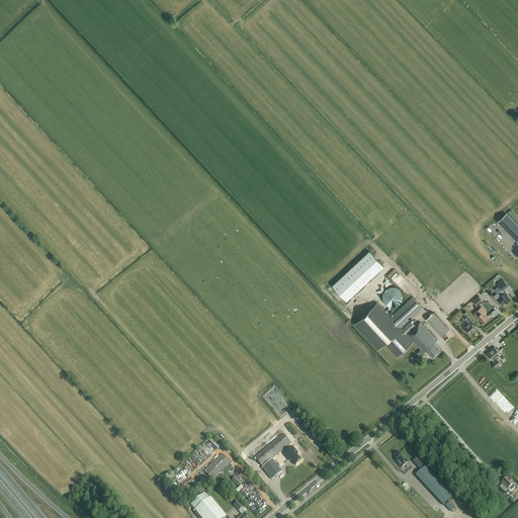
[(517,226),(506,213),(498,222),(517,242),(517,240),(517,226)]
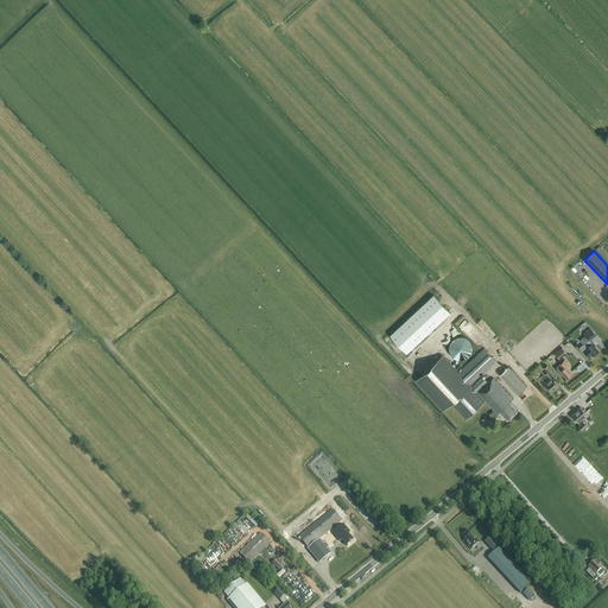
[(407,353),(451,312),(434,295),(390,335),(407,353)]
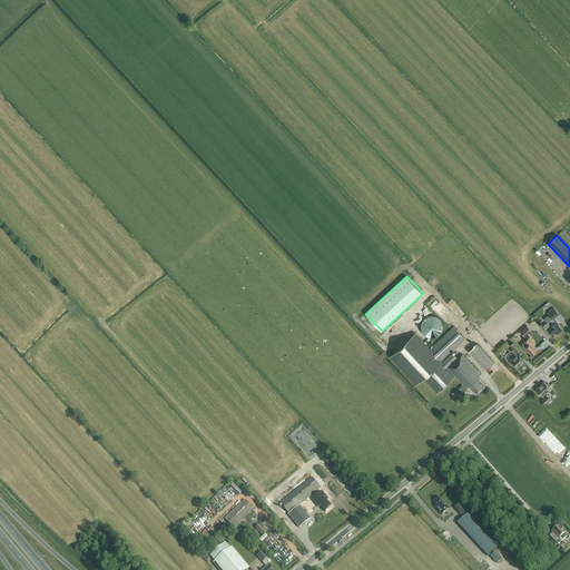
[(553,320),(559,314),(554,310),(548,315),(549,315),(543,320),(547,323),(550,321),(551,320),(553,320)]
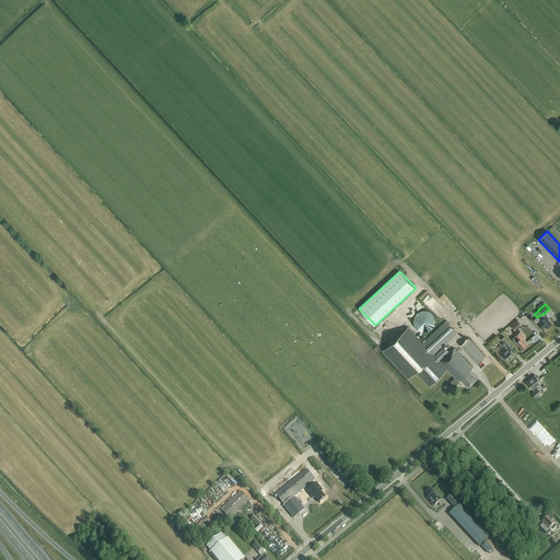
[(424,331),(429,330),(433,328),(434,324),(435,319),(432,314),(429,312),(424,311),(420,312),(416,314),(413,319),(413,324),(416,328),(419,330),(424,331)]
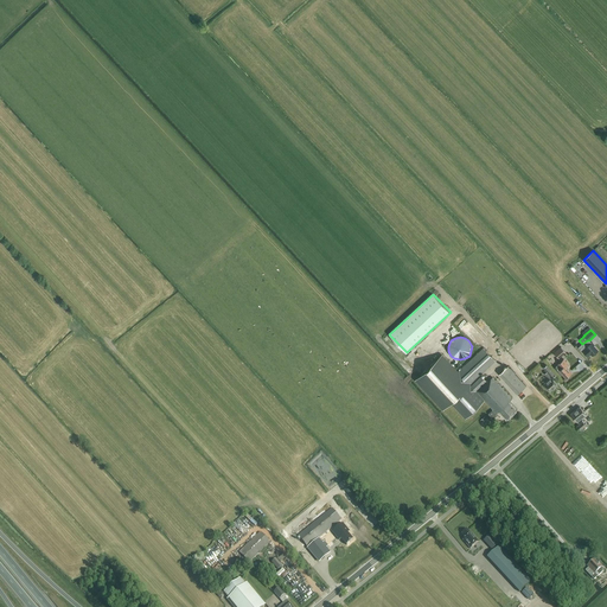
[(589,340),(587,340),(586,342),(582,344),(579,347),(582,351),(588,357),(590,355),(592,356),(598,351),(593,346),(594,345),(592,343),(590,343),(589,340)]
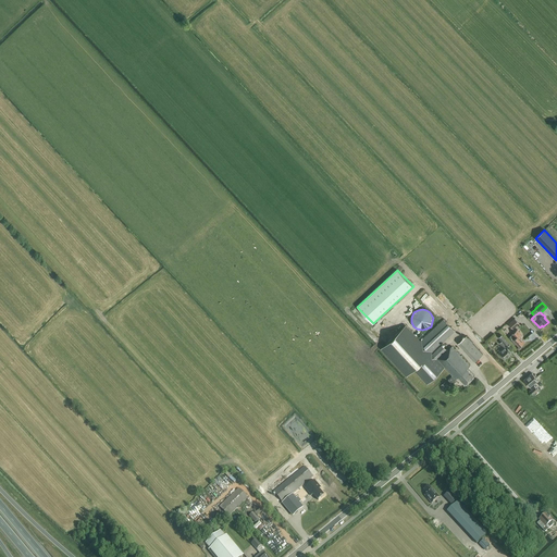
[(512,329),(519,323),(515,319),(508,324),(512,329)]
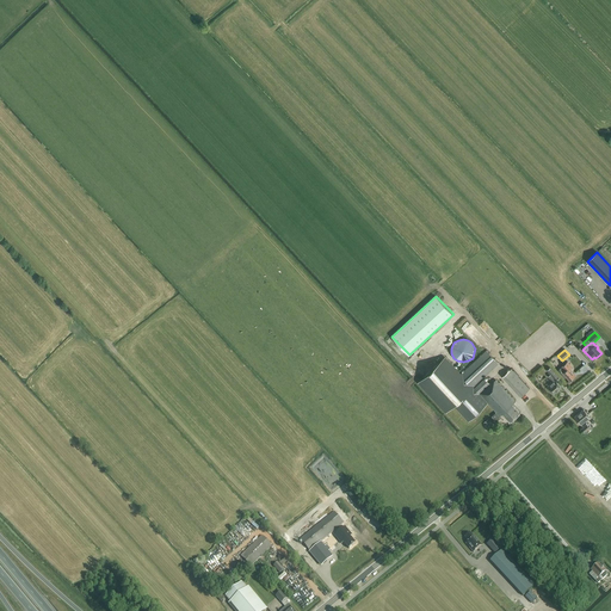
[(499,364),(487,351),(461,374),(445,357),(418,382),(445,413),(454,406),(468,421),(487,403),(497,413),(492,417),(497,421),(500,418),(499,417),(503,413),(511,421),(520,413),(512,405),(516,401),(495,380),(491,384),(491,383),(489,383),(483,377),(499,364)]
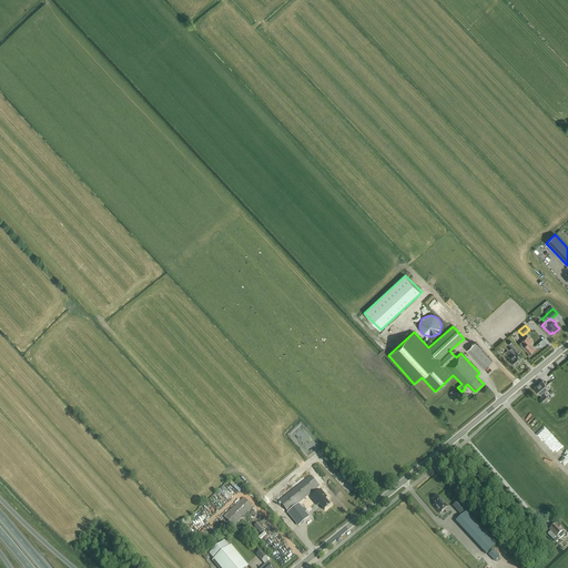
[(529,354),(535,348),(530,343),(531,342),(527,336),(519,344),(525,352),(527,351),(529,354)]
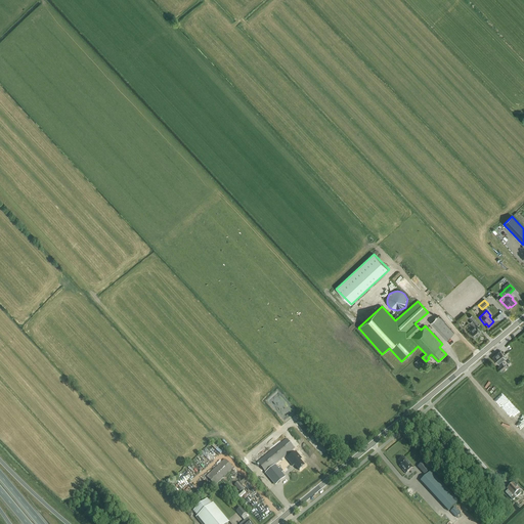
[(475,338),(481,332),(477,326),(480,323),(473,315),(469,317),(472,321),(470,323),(474,328),(470,332),(475,338)]
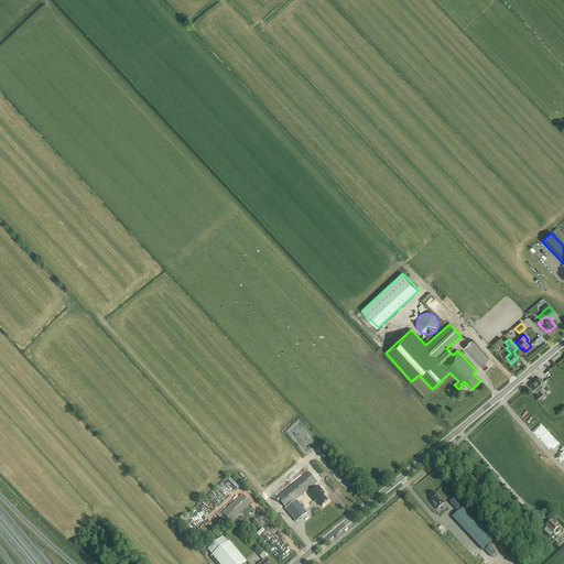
[(481,367),(489,358),(473,340),(464,348),(481,367)]
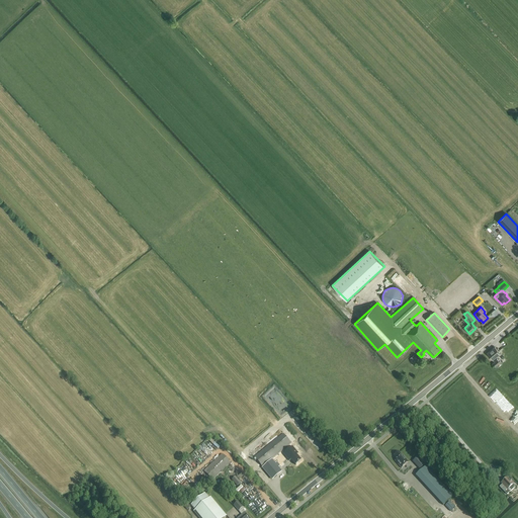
[(493,361),(500,354),(499,353),(500,353),(495,347),(487,354),(493,361)]
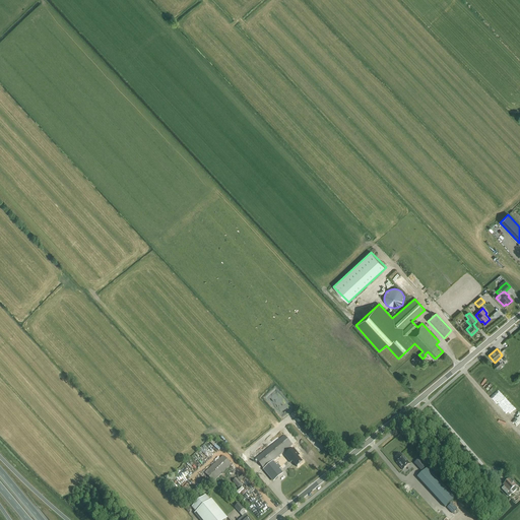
[(511,368),(514,365),(508,358),(505,360),(511,368)]
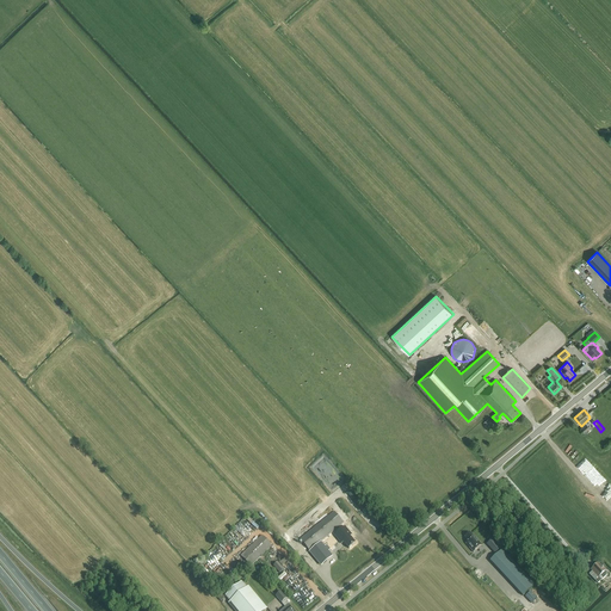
[(586,424),(580,430),(584,433),(585,434),(587,432),(586,431),(591,427),(590,426),(588,426),(586,424)]
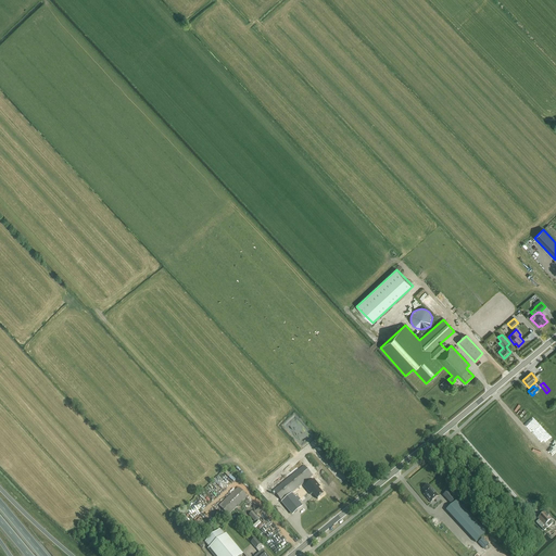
[(313,477),(304,467),(274,492),(281,502),(292,494),(313,477)]
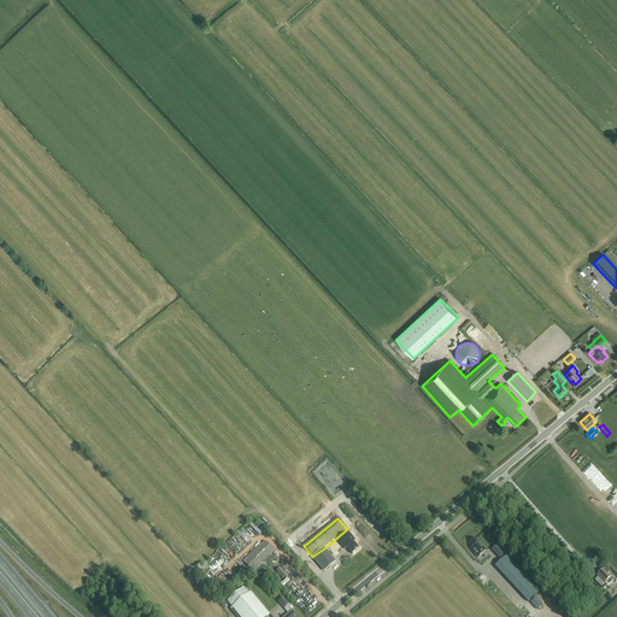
[(348,533),(338,541),(345,550),(347,548),(352,554),(359,550),(353,542),(356,541),(348,533)]
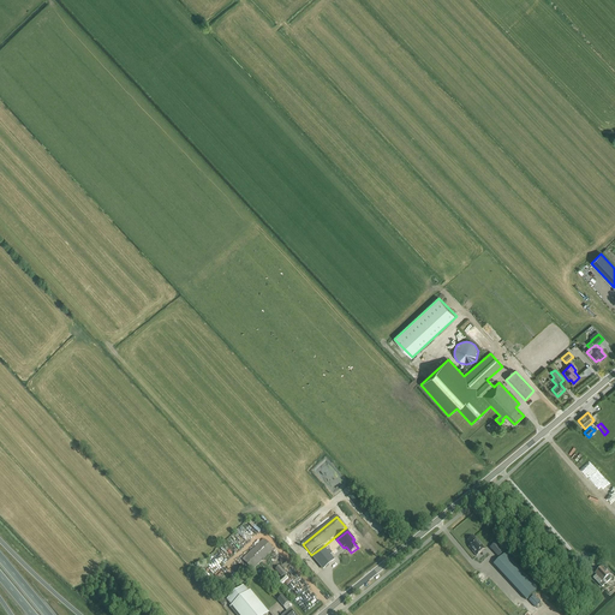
[(477,556),(485,550),(481,543),(479,544),(473,537),(469,541),(472,545),(470,548),(477,556)]
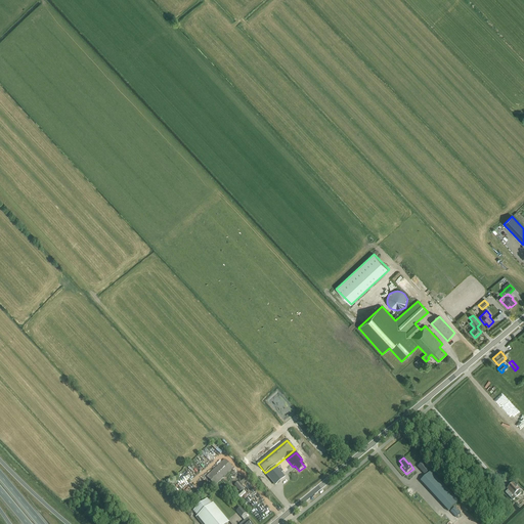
[(215,486),(233,469),(225,460),(207,477),(215,486)]
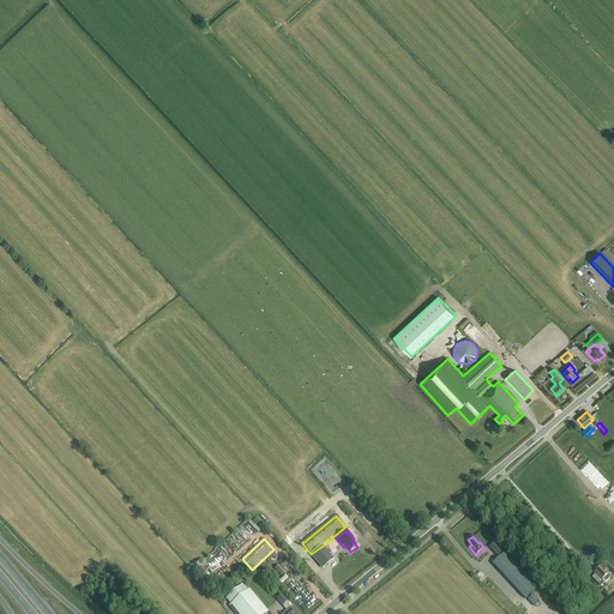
[(329,541),(325,543),(335,554),(337,552),(329,541)]
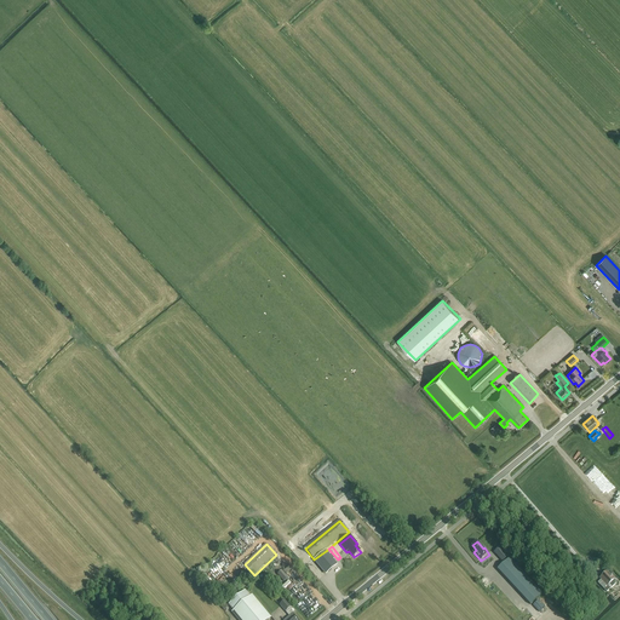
[(314,560),(326,574),(337,564),(326,551),(314,560)]
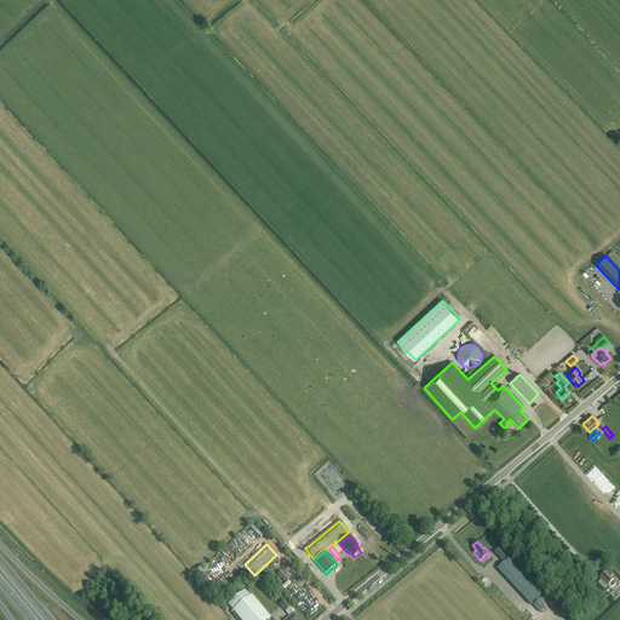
[(497,568),(528,606),(540,595),(509,557),(497,568)]
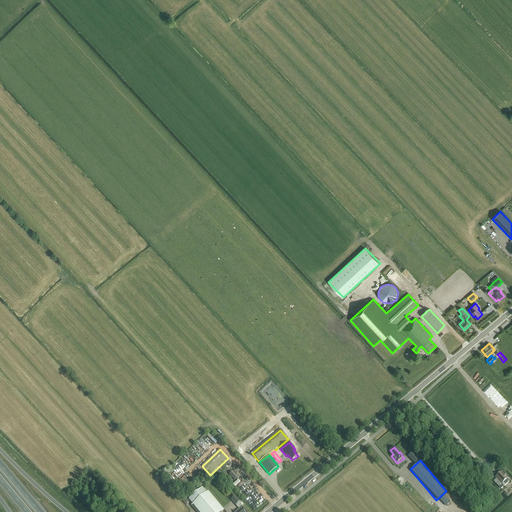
[(234,481),(238,477),(233,472),(229,475),(234,481)]
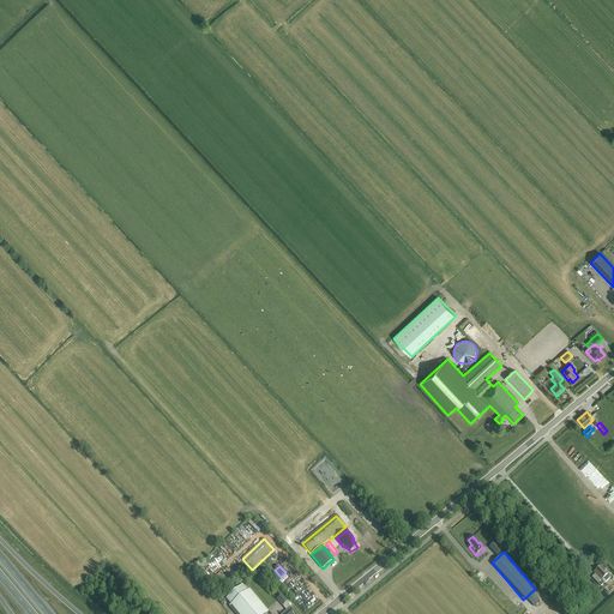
[(595,575),(591,578),(601,588),(611,578),(611,577),(608,575),(609,575),(602,567),(595,573),(595,575)]
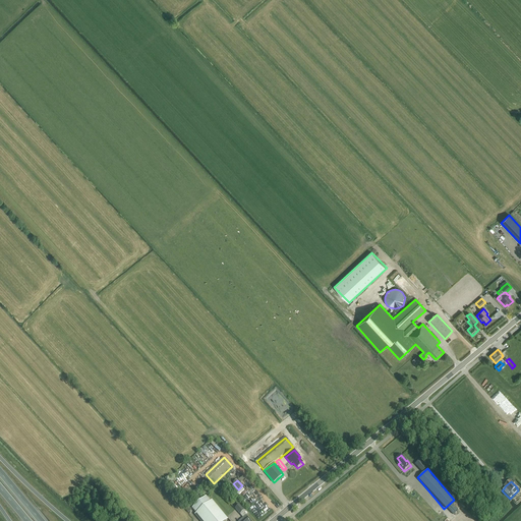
[(200,520),(224,520),(227,519),(212,502),(211,503),(207,497),(192,509),(197,514),(196,515),(200,520)]
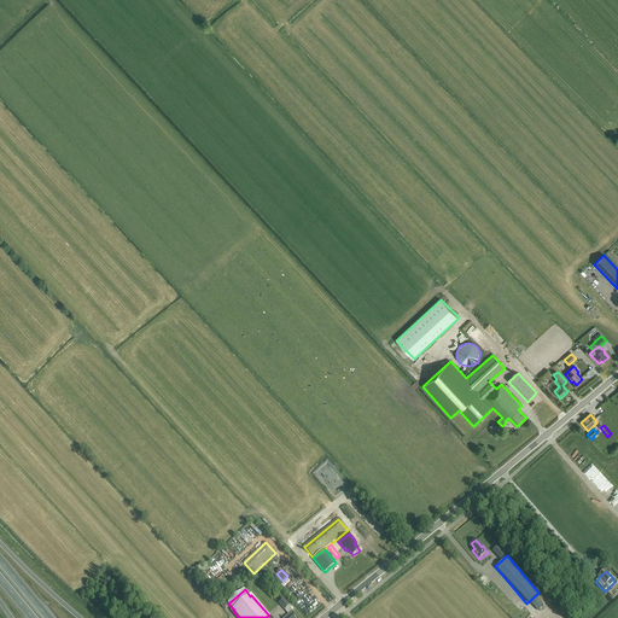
[(296,617),(292,612),(295,610),(284,599),(279,604),(289,616),(285,617),(296,617)]
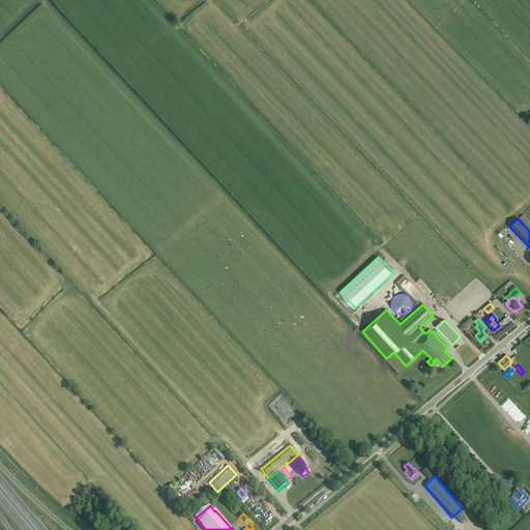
[(461,513),(455,518),(461,524),(466,519),(461,513)]
